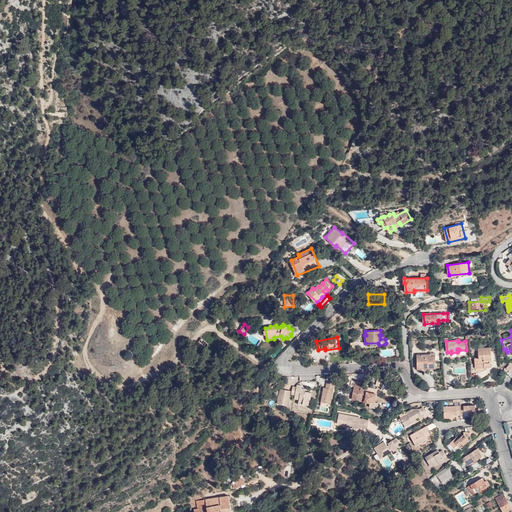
[(475,358),(475,363),(485,363),(485,368),(493,367),(491,348),(478,348),(479,358),(475,358)]
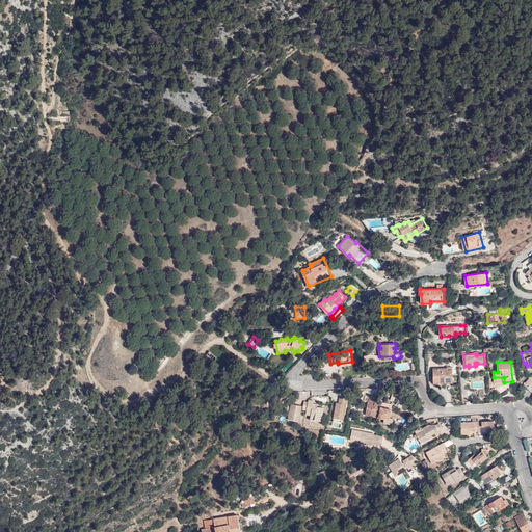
[(453,382),(452,366),(447,366),(448,367),(433,368),(434,384),(453,382)]
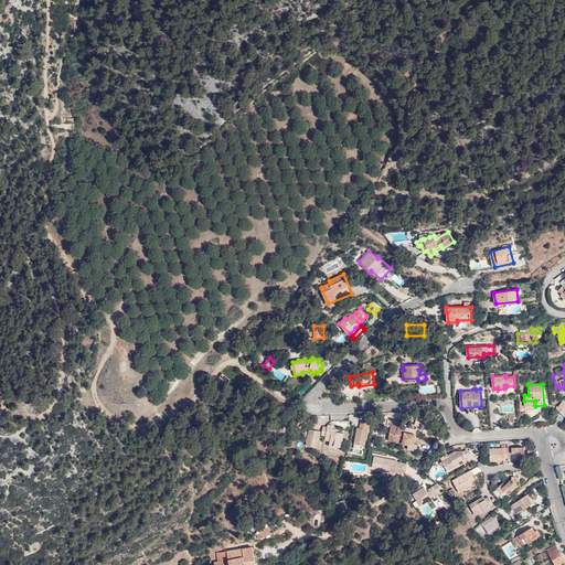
[(358,428),(354,445),(360,446),(364,447),(369,424),(361,422),(359,428),(358,428)]
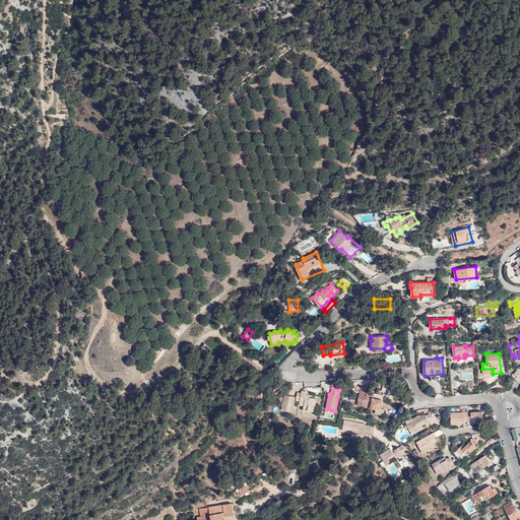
[(376,398),(376,393),(360,391),(358,406),(381,410),(383,400),(376,398)]
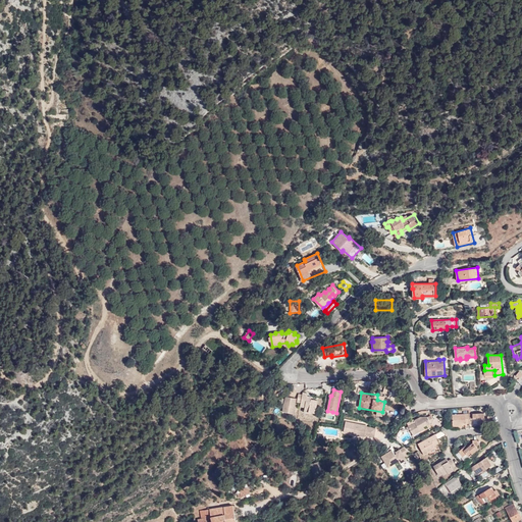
[(301,404),(300,407),(305,408),(309,409),(309,413),(315,414),(318,401),(311,400),(312,398),(307,397),(308,395),(303,394),(302,396),(301,404)]
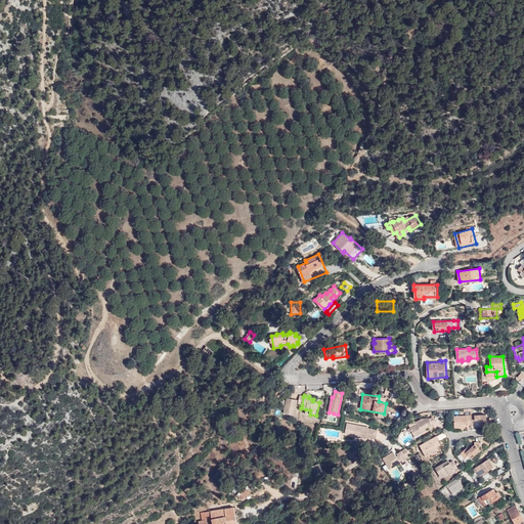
[(295,417),(298,401),(287,399),(284,413),(295,417)]
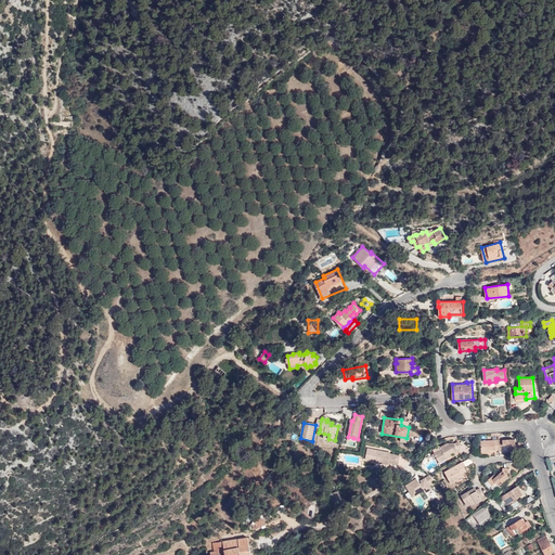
[(499,451),(503,450),(503,444),(507,444),(507,448),(512,448),(515,448),(515,439),(480,440),(481,452),(491,452),(491,450),(495,450),(499,450),(499,451)]
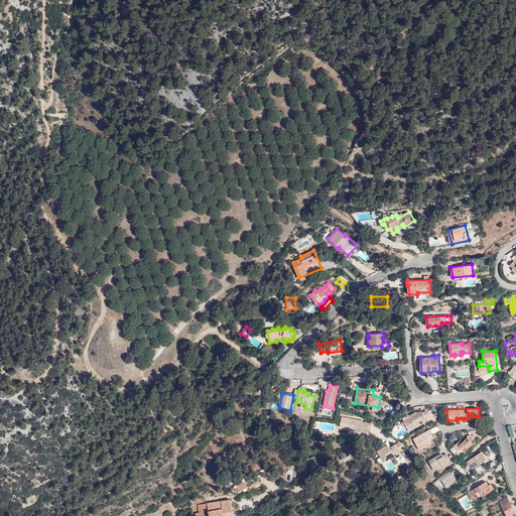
[(426,419),(425,418),(422,412),(415,412),(409,415),(410,418),(403,422),(405,424),(408,430),(415,426),(414,424),(418,421),(422,419),(422,421),(426,419)]
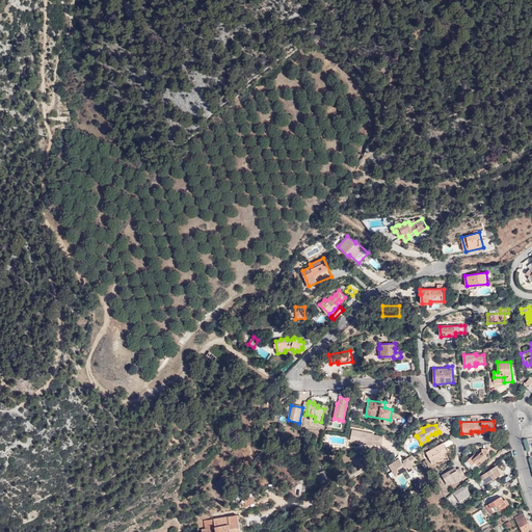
[(432,463),(436,461),(436,460),(444,456),(443,454),(447,452),(445,448),(446,446),(444,443),(426,453),(432,463)]
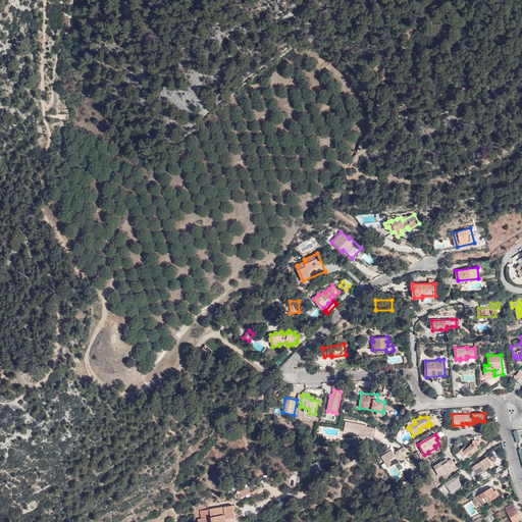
[(474,441),(469,446),(467,448),(465,446),(458,452),(463,457),(467,454),(469,456),(480,447),(478,446),(479,444),(479,439),(479,438),(474,439),(474,441)]
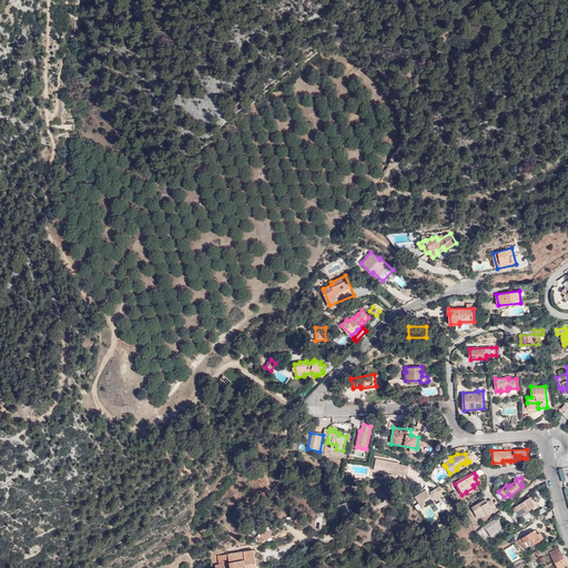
[(439,496),(446,492),(440,486),(432,492),(433,494),(430,495),(427,489),(416,497),(424,508),(434,501),(436,504),(443,499),(439,496)]
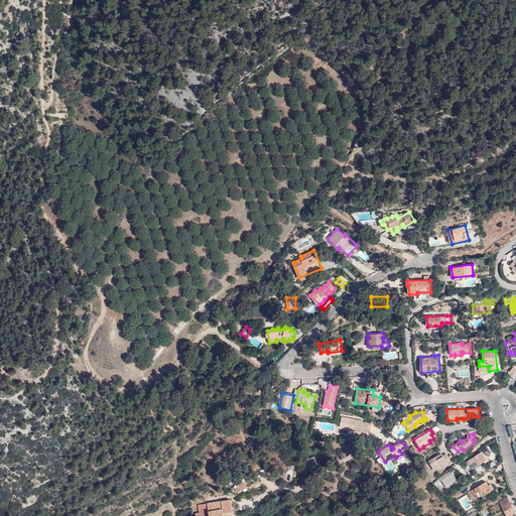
[(483,459),(486,456),(483,450),(466,462),(471,470),(483,462),(484,461),(483,459)]
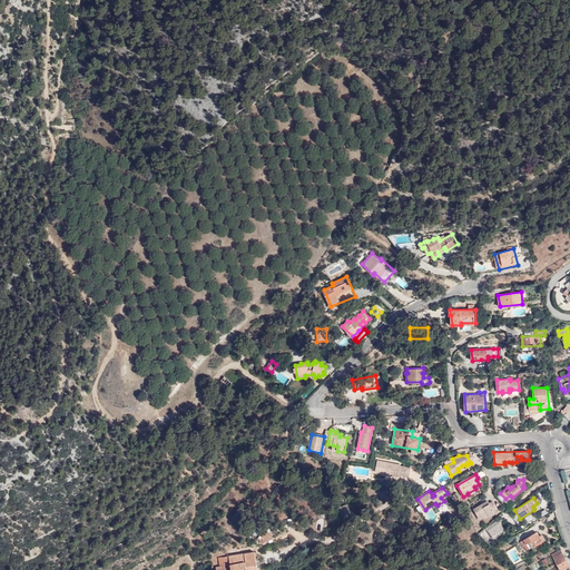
[(487,512),(489,516),(489,517),(494,513),(493,511),(498,509),(493,501),(489,503),(488,504),(487,501),(487,502),(473,509),(480,520),(484,518),(482,516),(487,512)]
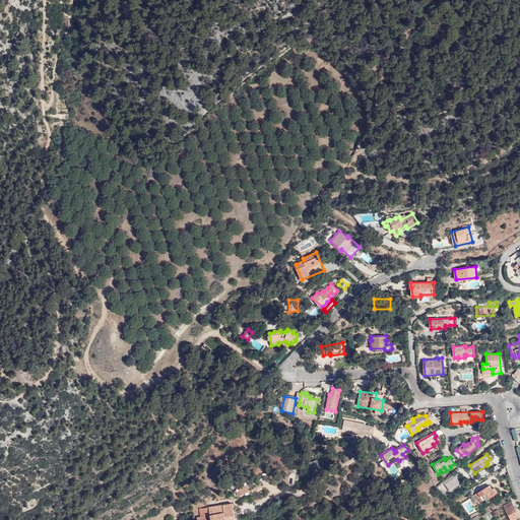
[(322,474),(318,460),(310,462),(314,477),(322,474)]
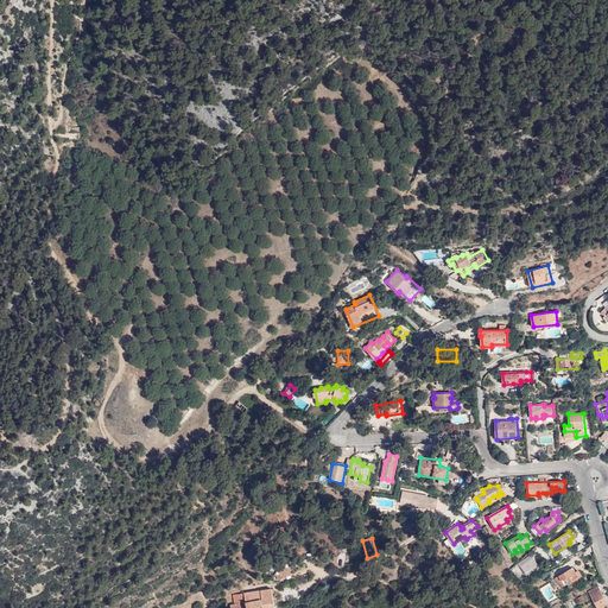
[(532,555),(519,563),(521,565),(534,558),(532,555)]
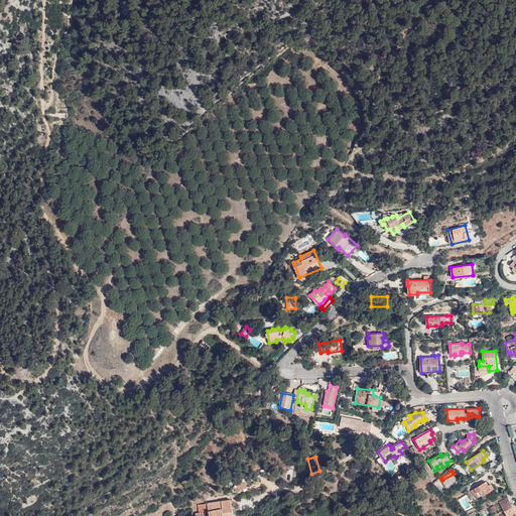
[(454,474),(442,480),(447,488),(459,481),(454,474)]
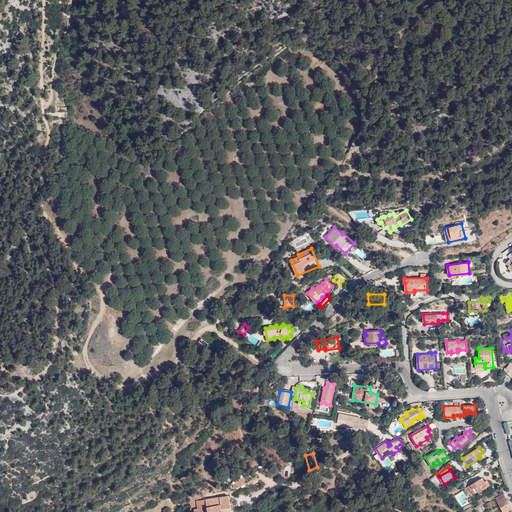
[(431,479),(436,485),(441,481),(435,475),(431,479)]
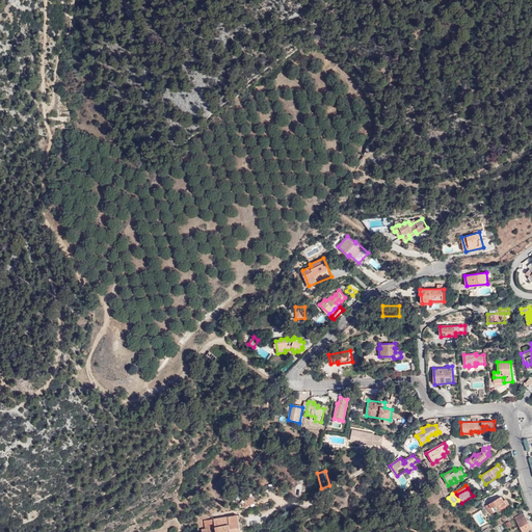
[(501,511),(504,509),(506,508),(504,505),(506,504),(504,500),(501,496),(486,505),(490,513),(500,508),(500,509),(501,511)]
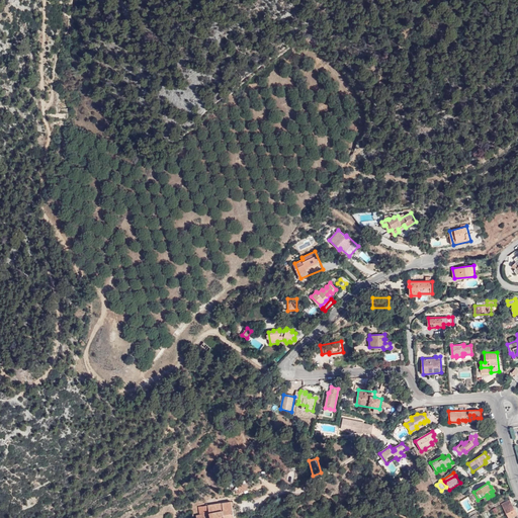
[(248,491),(246,485),(240,487),(238,488),(239,490),(240,495),(248,491)]
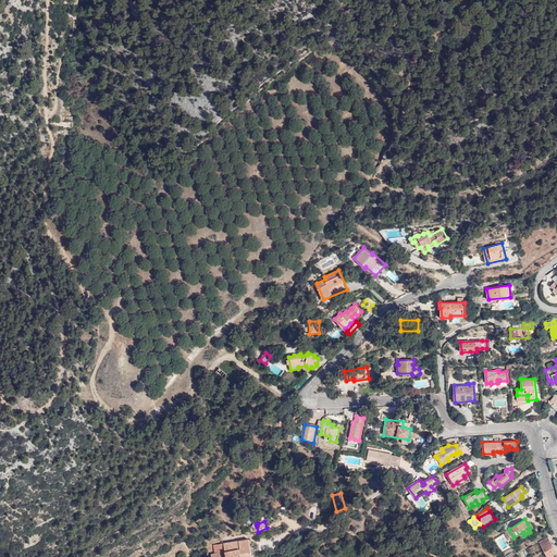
[(556,556),(556,552),(556,553),(553,545),(548,536),(539,542),(546,556),(556,556)]
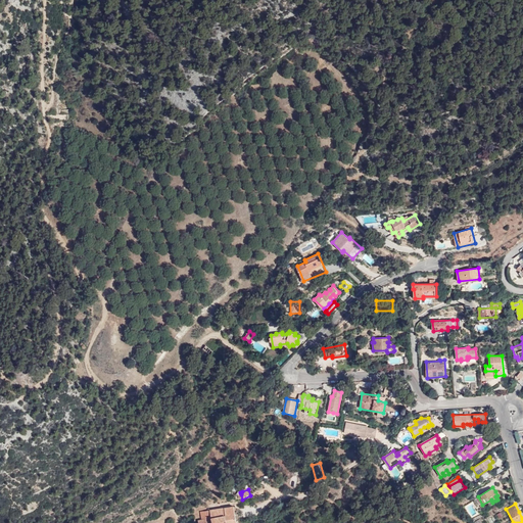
[(237,522),(235,508),(206,513),(207,520),(203,521),(198,522),(237,522)]
